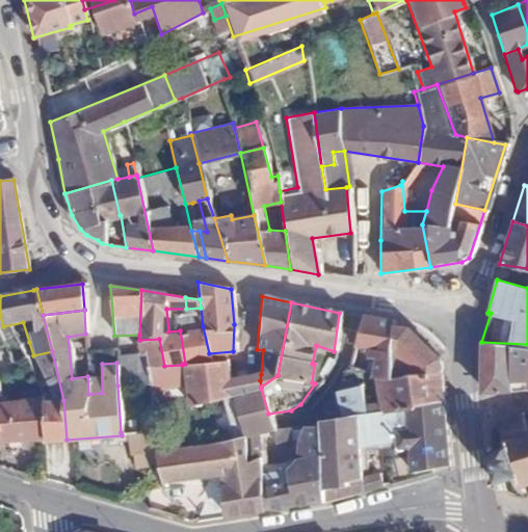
[(361,316),(352,346),(367,349),(372,350),(372,355),(389,356),(391,326),(392,320),(361,316)]
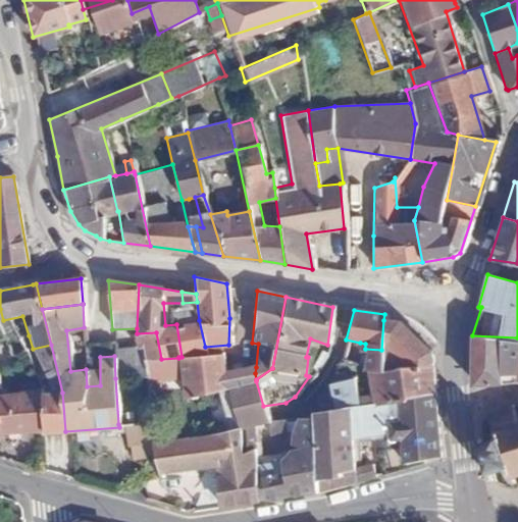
[(176,324),(182,357),(207,355),(205,347),(199,320),(176,324)]
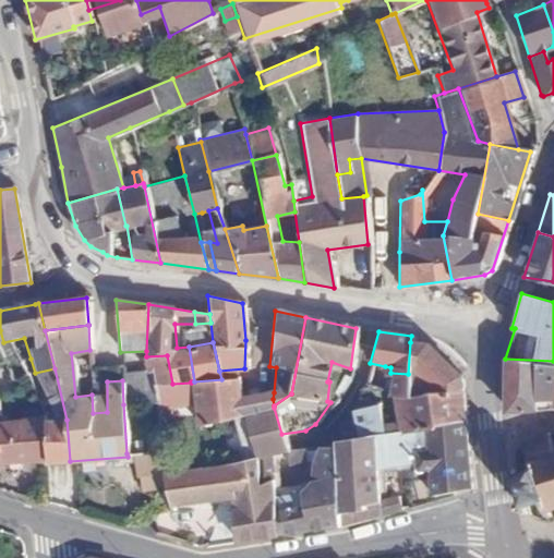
[(426,343),(410,342),(408,374),(406,397),(461,391),(460,376),(426,343)]
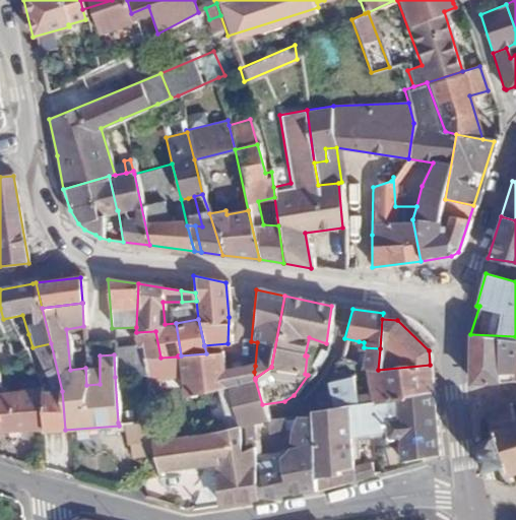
[(140,344),(141,360),(160,358),(155,331),(136,332),(136,345),(140,344)]
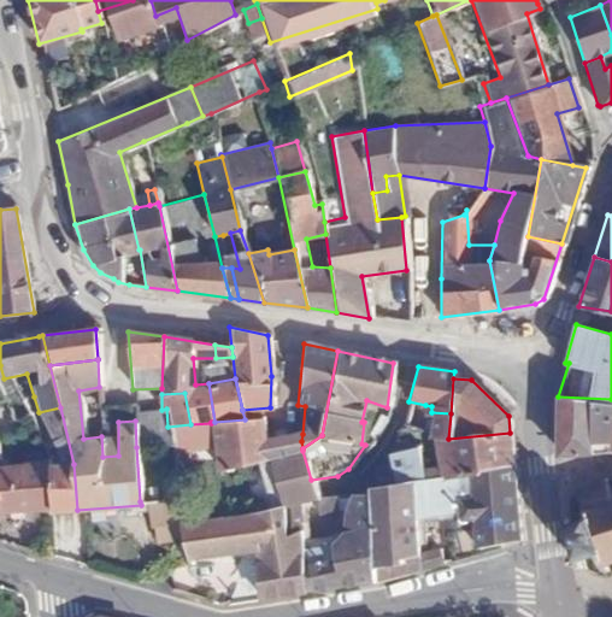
[(558,453),(611,450),(611,399),(558,397),(558,453)]
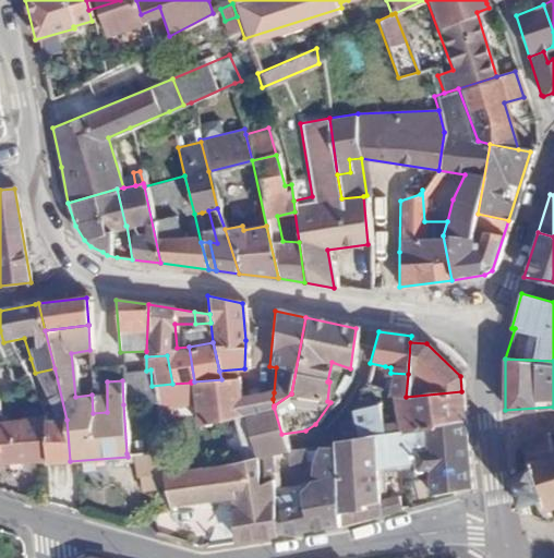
[(392,376),(389,395),(393,398),(406,397),(408,374),(390,373),(390,367),(385,366),(383,375),(392,376)]
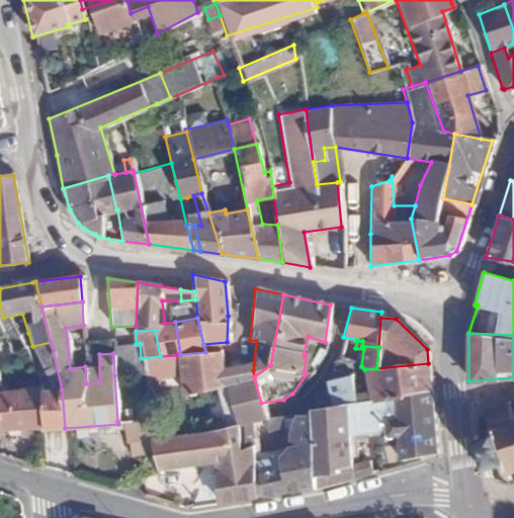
[(51,342),(32,346),(48,376),(49,391),(62,390),(51,342)]
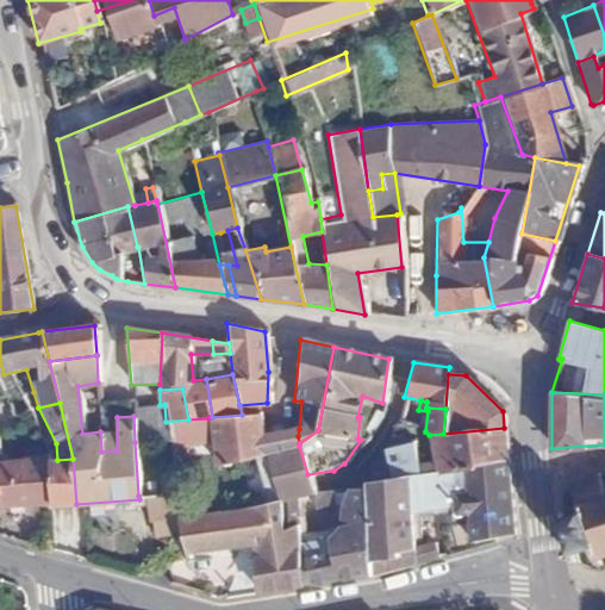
[(133,416),(135,442),(168,439),(166,422),(164,404),(160,405),(132,409),(133,416)]
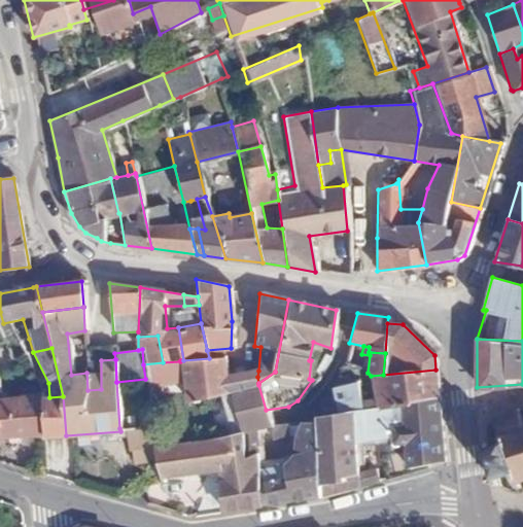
[(184,402),(206,397),(258,385),(258,383),(257,377),(258,371),(228,377),(225,357),(209,358),(183,360),(180,360),(180,361),(182,381),(184,402)]
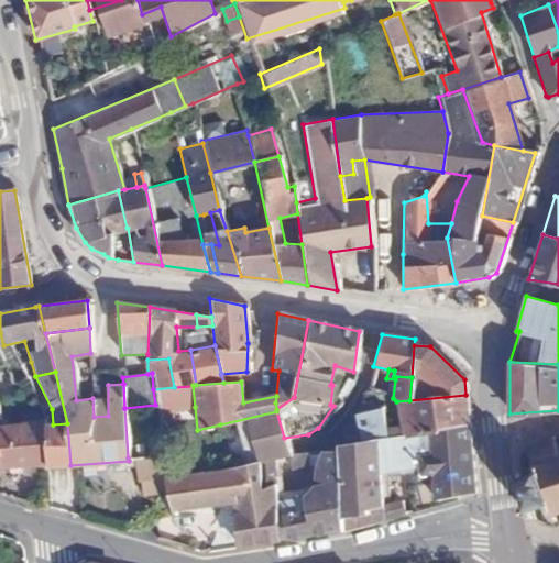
[(155,405),(160,435),(173,433),(171,412),(195,407),(193,386),(174,387),(153,389),(155,405)]
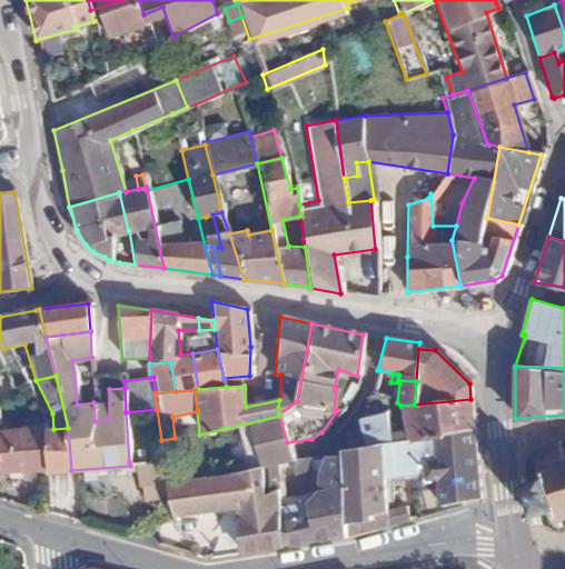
[(400,406),(406,440),(474,429),(471,399),(414,405),(400,406)]
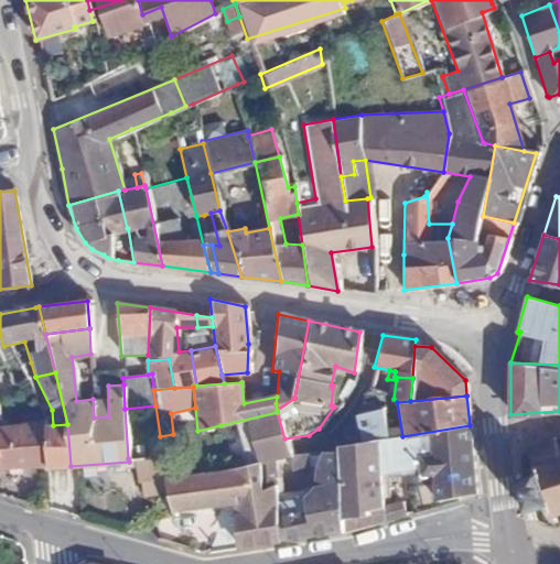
[(324,452),(337,453),(336,446),(388,438),(383,409),(357,414),(346,420),(337,429),(324,452)]
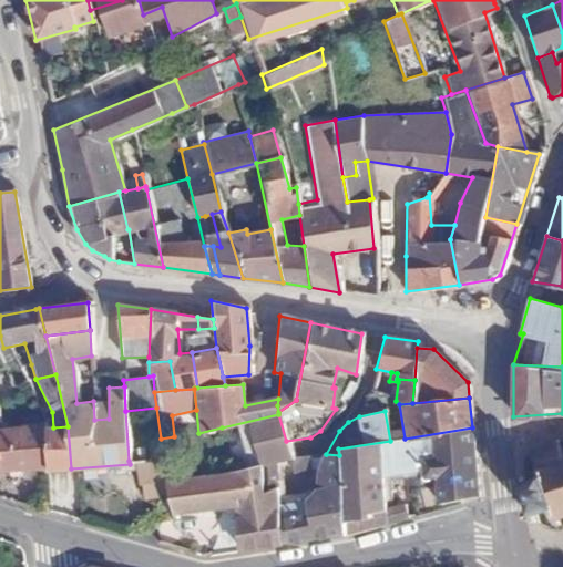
[(222,428),(233,471),(260,464),(290,457),(286,441),(278,414),(222,428)]
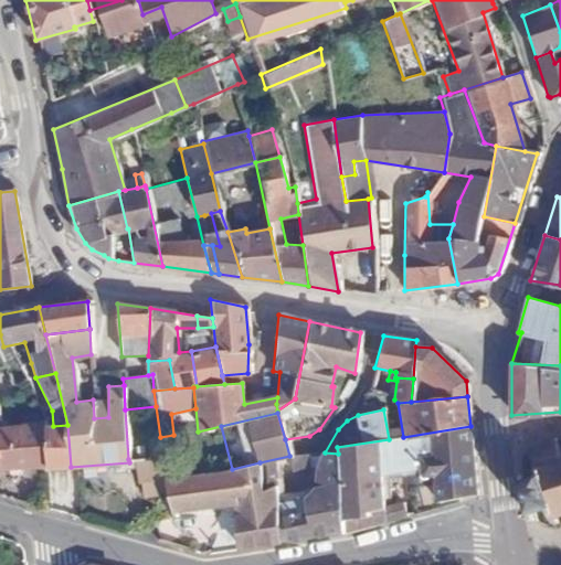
[(0,469),(44,466),(43,426),(43,423),(42,422),(0,427),(0,469)]
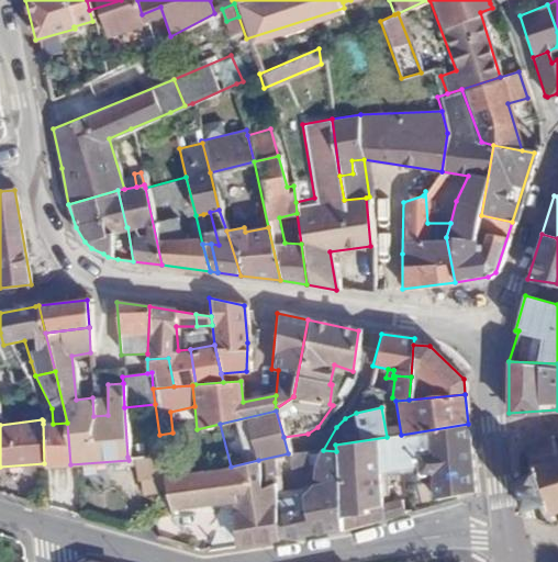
[(53,424),(43,424),(44,463),(44,467),(70,467),(70,464),(67,423),(53,424)]
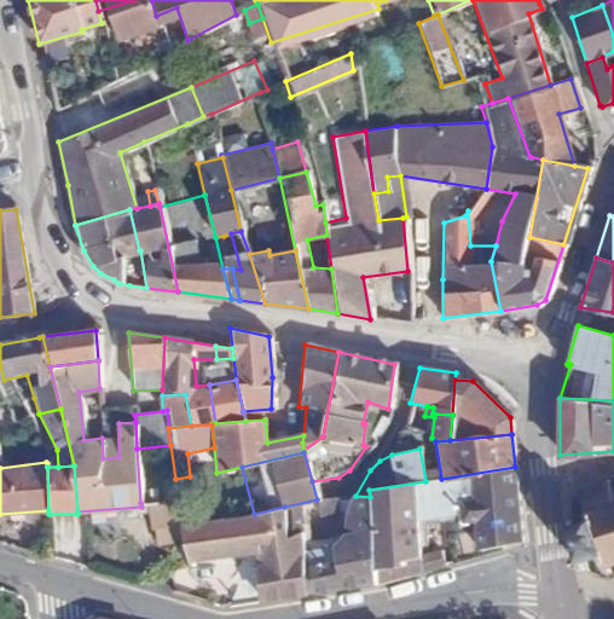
[(370,497),(374,585),(417,573),(413,518),(444,514),(450,563),(525,543),(515,467),(441,479),(426,481),(369,490),(370,497)]
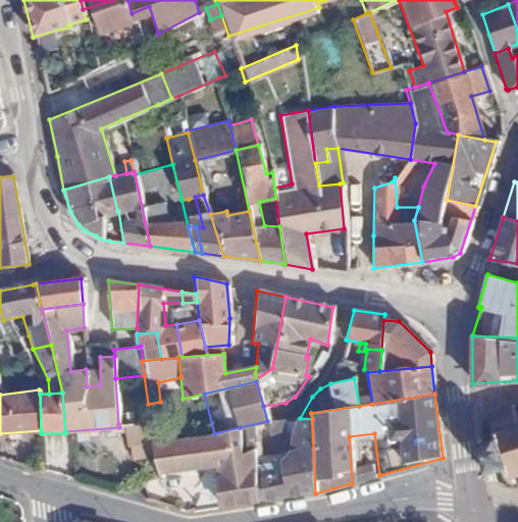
[(137,422),(150,421),(148,404),(135,405),(137,422)]
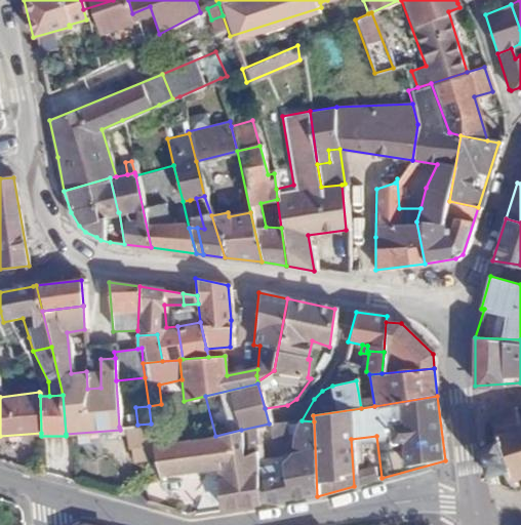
[(520,421),(517,423),(512,409),(490,417),(496,440),(481,443),(480,439),(475,441),(487,476),(503,471),(509,491),(516,490),(515,485),(520,482),(520,421)]
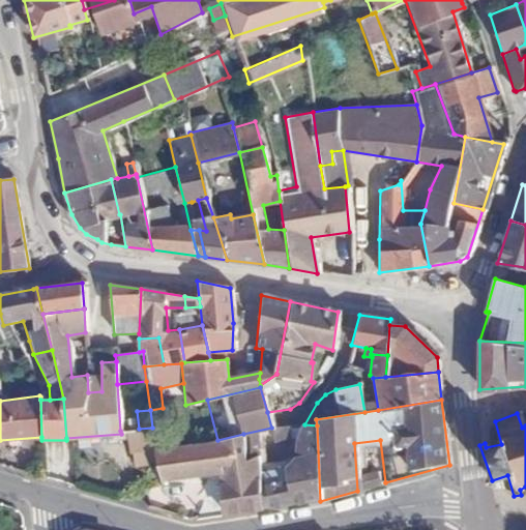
[(260,486),(262,509),(320,501),(317,425),(304,424),(300,424),(300,429),(294,442),(295,459),(284,467),(287,480),(260,486)]
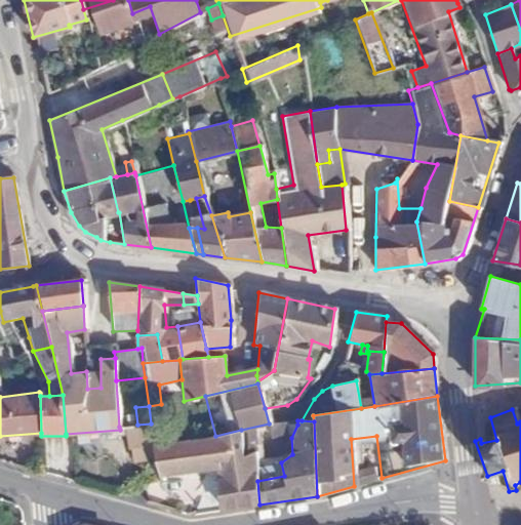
[(137,425),(124,427),(126,446),(154,444),(151,423),(137,425)]
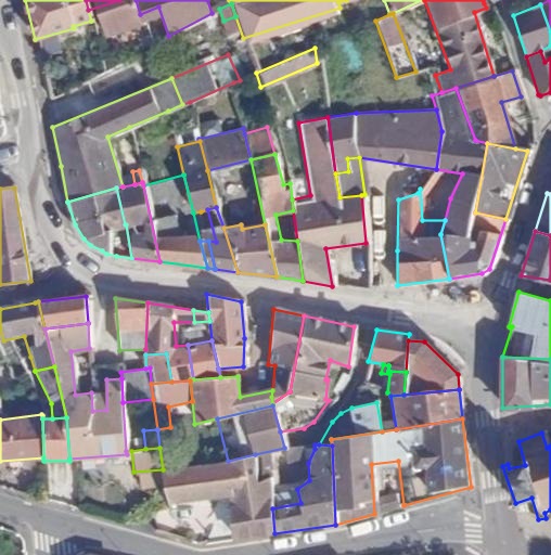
[(230,495),(233,540),(274,533),(272,508),(271,494),(270,475),(257,482),(255,454),(228,461),(163,469),(168,500),(186,494),(208,498),(230,495)]
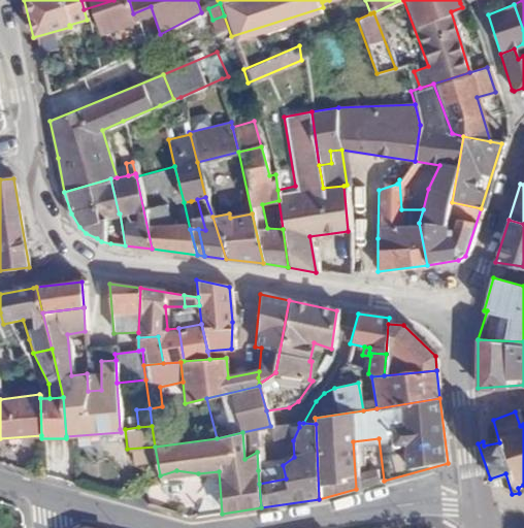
[(258,470),(259,484),(286,479),(283,465),(258,470)]
